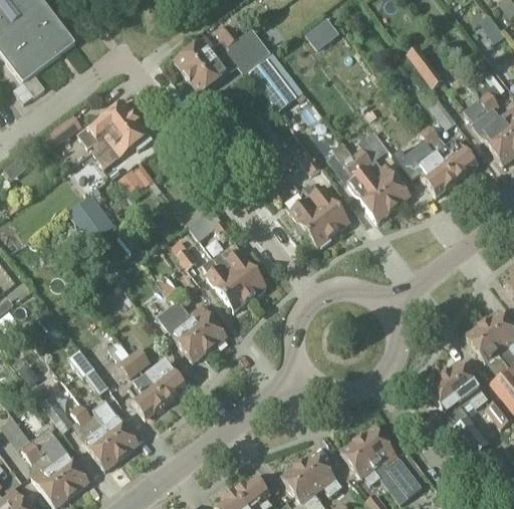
[(0,0),(0,51),(34,95),(44,87),(34,73),(75,42),(43,0),(0,0)]
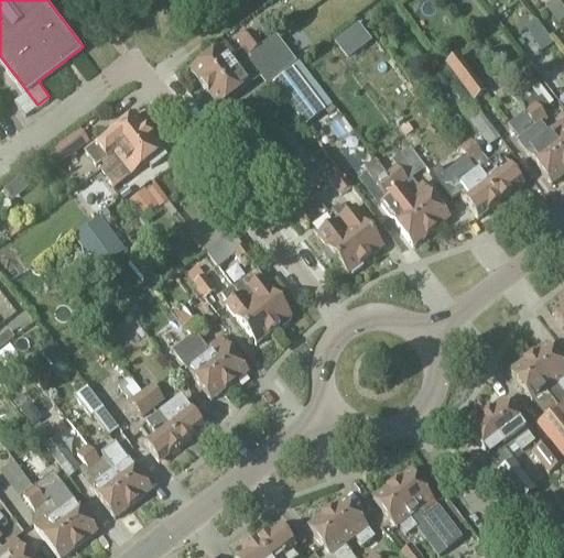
[(359,20),(334,37),(347,55),(371,36),(359,20)]
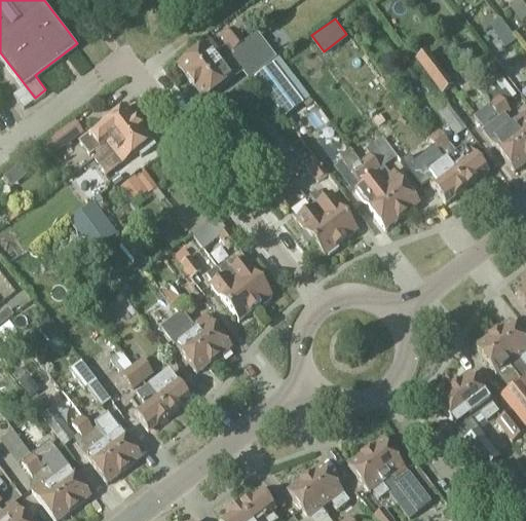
[(227,59),(235,53),(232,49),(248,38),(247,38),(242,33),(238,28),(237,29),(234,25),(221,35),(224,38),(223,39),(226,43),(219,48),(211,37),(178,63),(188,76),(199,68),(202,71),(205,69),(209,73),(221,64),(227,59)]
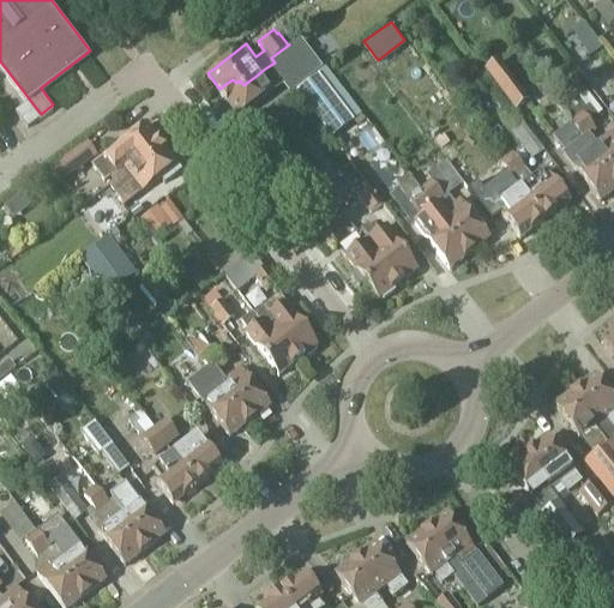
[(288,44),(289,44),(271,58),(275,62),(265,68),(258,74),(244,85),(240,80),(236,83),(233,79),(220,89),(239,113),(276,84),(286,96),(312,74),(298,56),(306,50),(302,47),(298,38),(296,37),(288,44)]
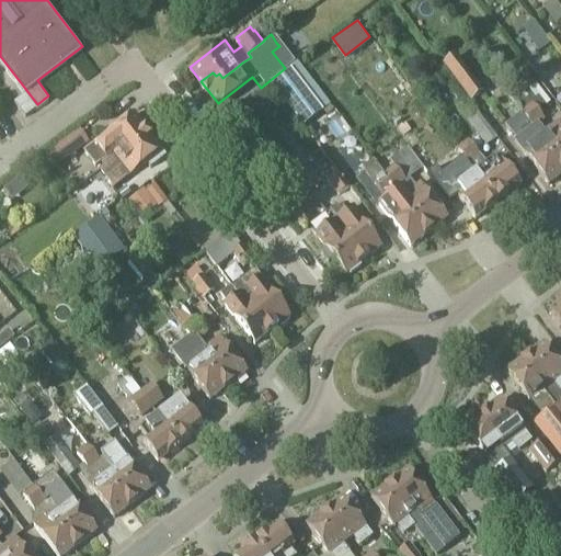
[(471,98),(484,88),(456,52),(443,61),(471,98)]
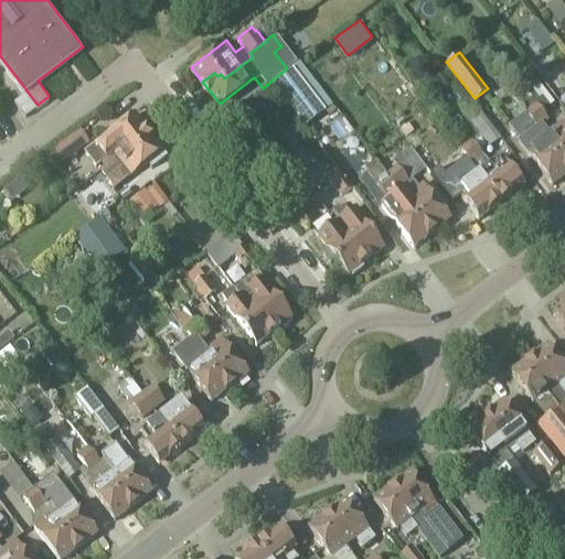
[(327,107),(294,64),(273,81),(306,122),(327,107)]
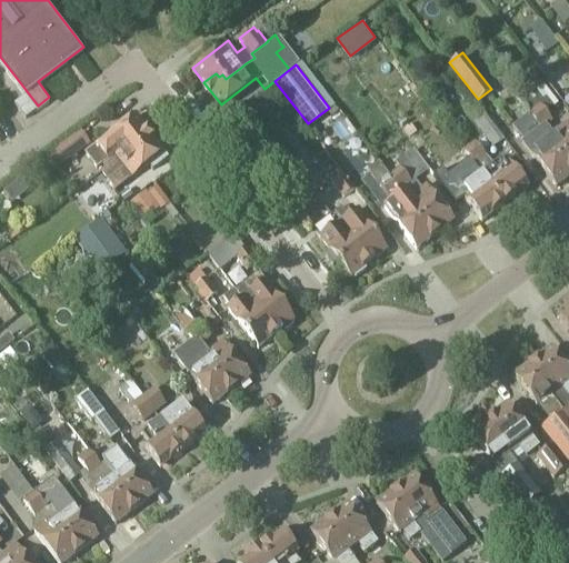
[(495,71),(507,88),(510,84),(498,68),(495,71)]
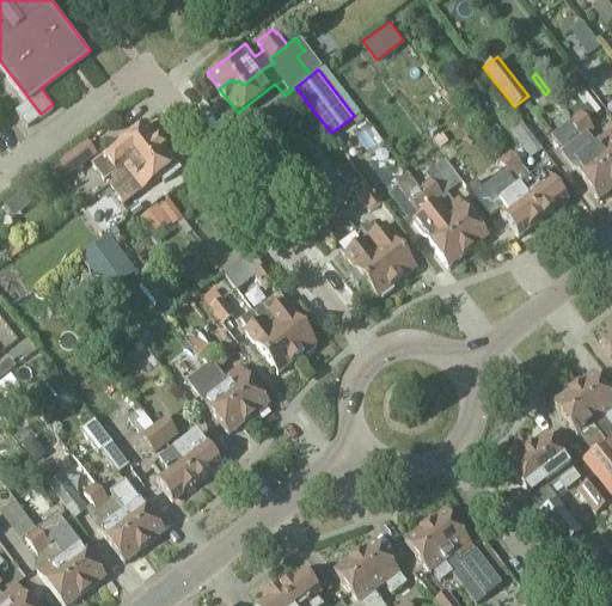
[(588,117),(600,108),(585,87),(560,106),(562,109),(563,108),(583,134),(587,132),(595,126),(588,117)]
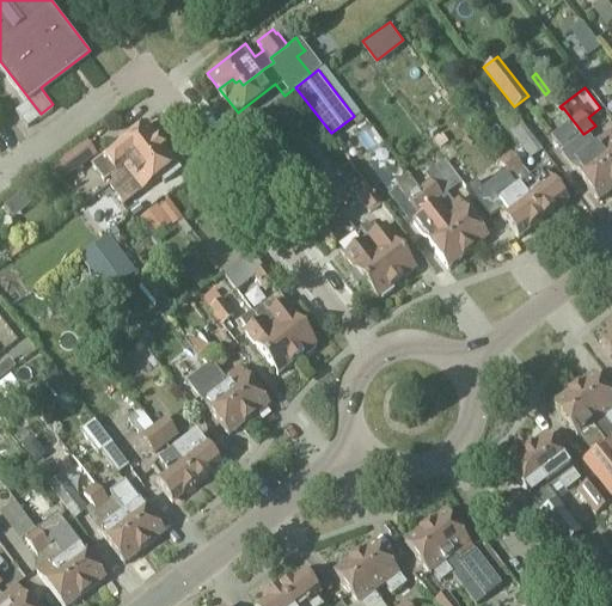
[(543,146),(526,123),(516,111),(505,121),(531,155),(543,146)]
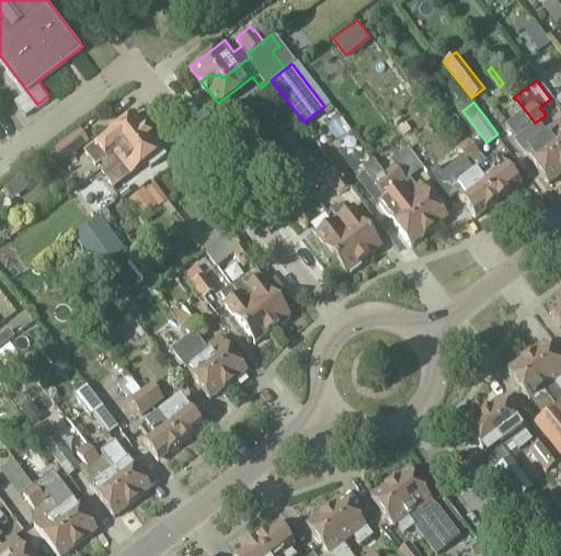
[(274,113),(268,106),(262,111),(267,118),(274,113)]
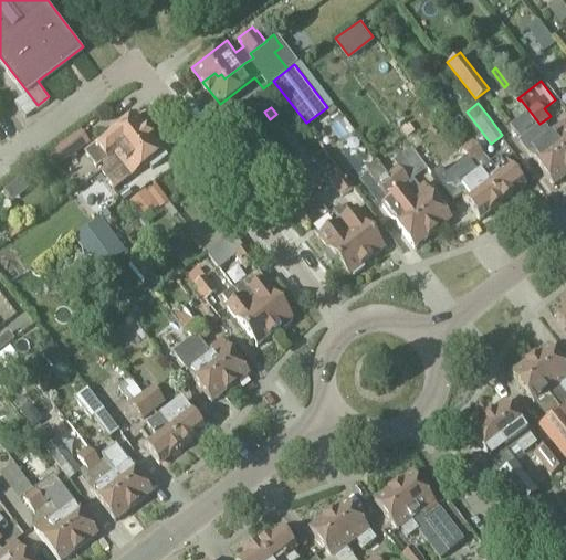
[(136,109),(96,140),(85,149),(96,164),(106,156),(129,138),(133,143),(137,138),(140,144),(154,133),(136,109)]
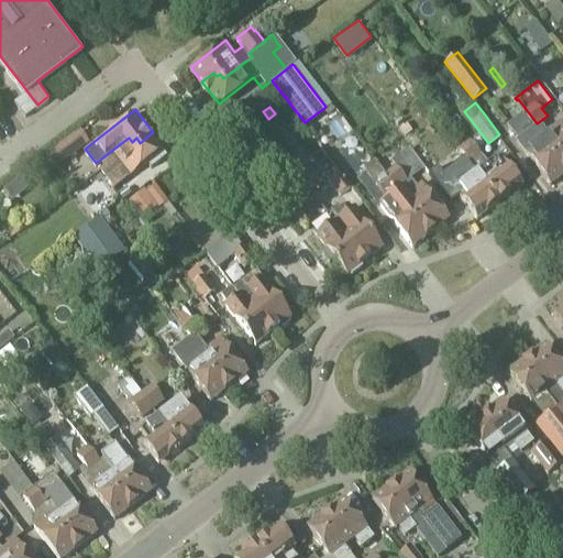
[(562,120),(560,117),(548,127),(562,146),(559,150),(561,153),(558,155),(562,162),(562,120)]
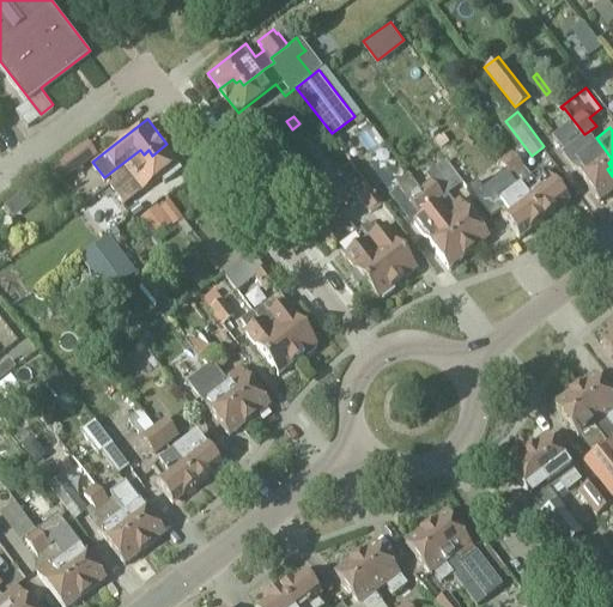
[(590,134),(588,132),(584,134),(571,144),(564,150),(565,153),(570,158),(599,196),(612,186),(612,176),(607,169),(611,167),(608,163),(612,159),(596,138),(594,140),(590,134)]
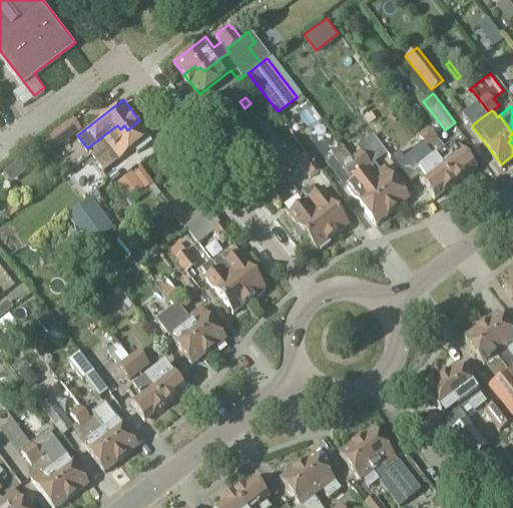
[(79,126),(72,116),(42,138),(50,148),(79,126)]
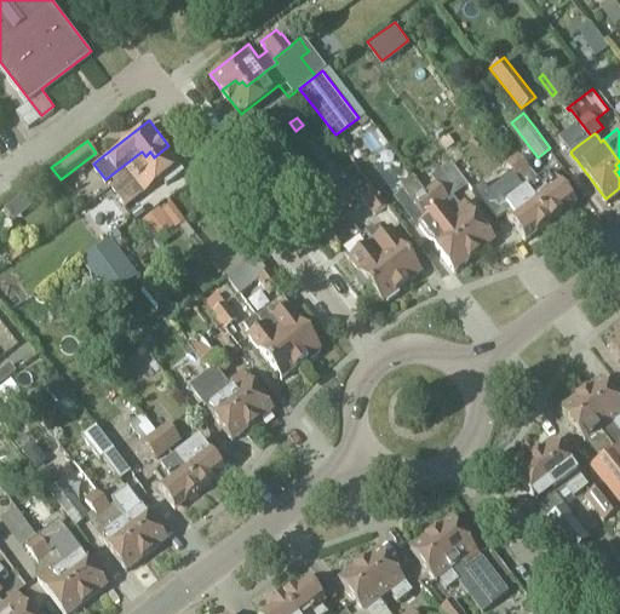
[(184,166),(168,145),(154,158),(150,151),(145,156),(142,151),(116,171),(125,183),(130,179),(139,193),(164,174),(167,179),(184,166)]
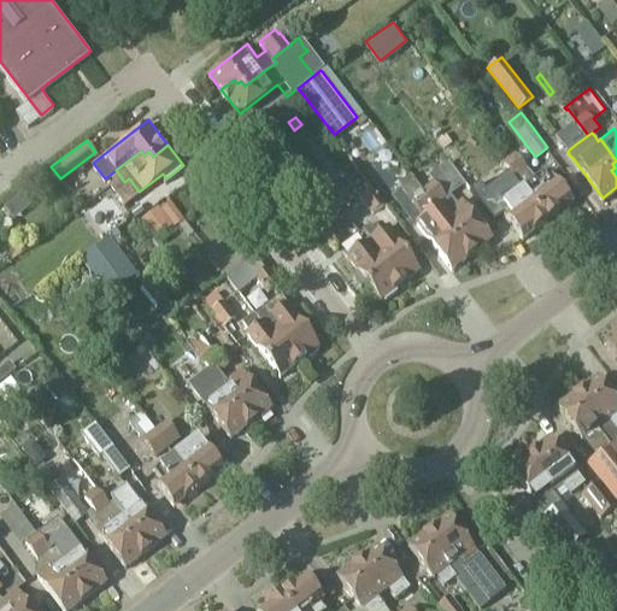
[(516,150),(503,159),(547,216),(571,198),(550,169),(545,172),(542,169),(535,175),(516,150)]
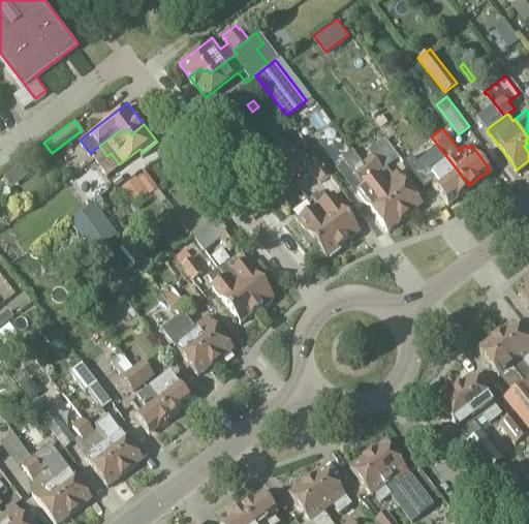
[(392,171),(386,164),(399,155),(386,137),(384,135),(383,135),(368,147),(372,153),(362,161),(372,174),(376,171),(378,172),(383,178),(387,184),(396,196),(393,199),(395,203),(391,206),(401,218),(423,202),(396,167),(392,171)]
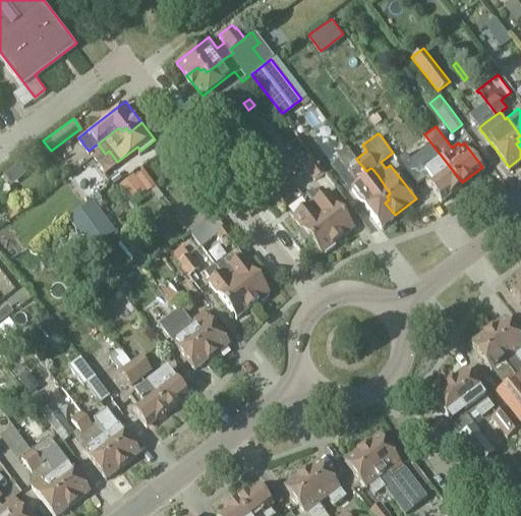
[(462,182),(424,134),(416,141),(431,163),(420,171),(441,198),(462,182)]
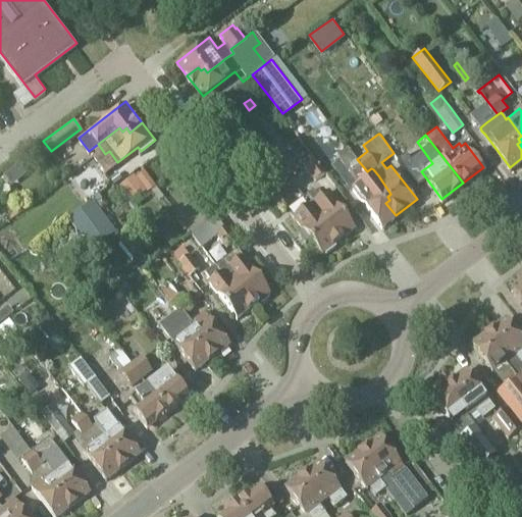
[(326,169),(317,157),(316,156),(315,156),(305,144),(295,152),(305,164),(315,177),(326,169)]
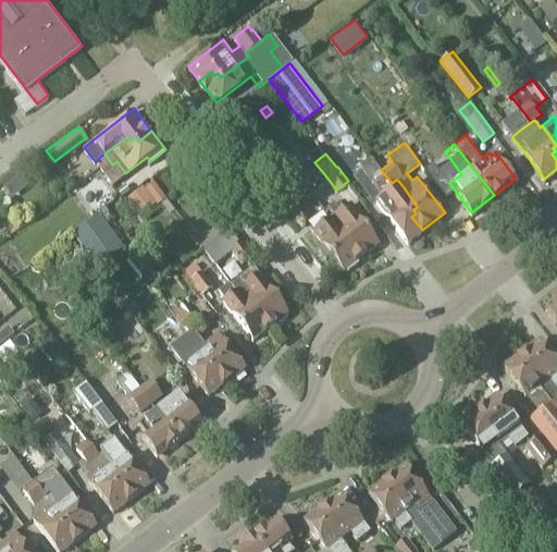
[(310,166),(299,174),(308,185),(319,175),(310,166)]
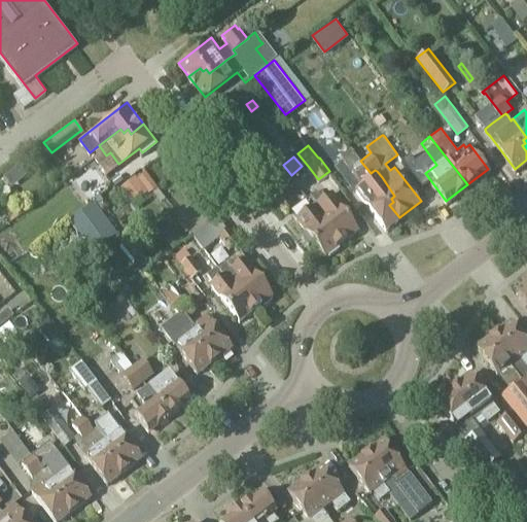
[(146,169),(138,175),(136,173),(120,185),(133,201),(148,188),(149,190),(157,184),(146,169)]
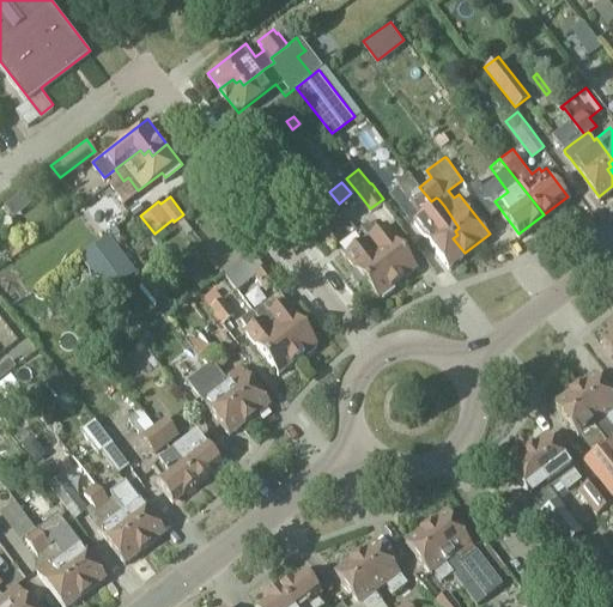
[(434,202),(422,211),(423,212),(413,219),(419,225),(449,265),(465,253),(453,238),(457,235),(455,231),(459,228),(449,213),(444,206),(438,199),(434,202)]
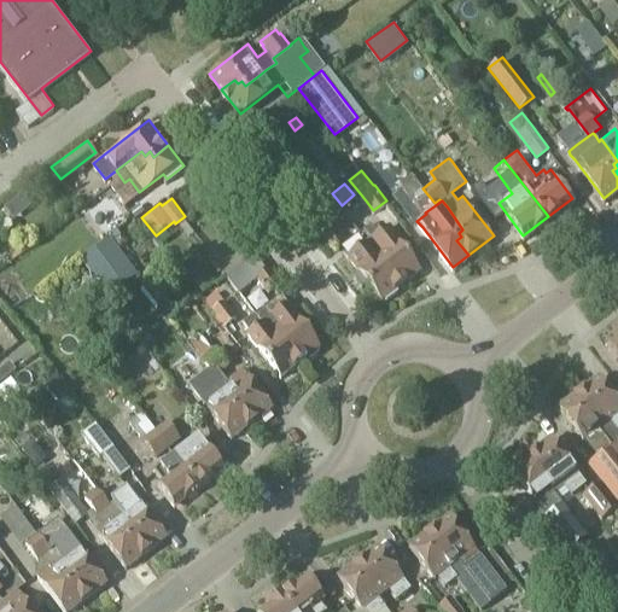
[(343,233),(331,217),(333,215),(322,202),(302,217),(313,231),(318,227),(330,244),(343,233)]
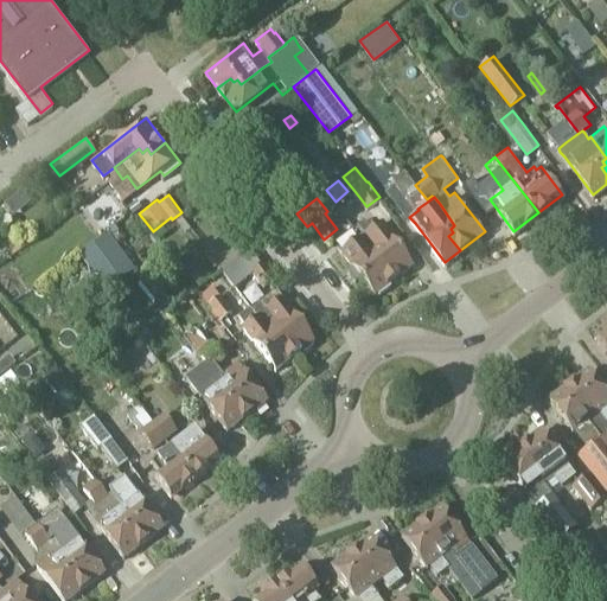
[(379,221),(374,224),(366,216),(358,222),(365,231),(372,240),(368,244),(370,247),(378,257),(394,277),(411,263),(381,222),(379,221)]
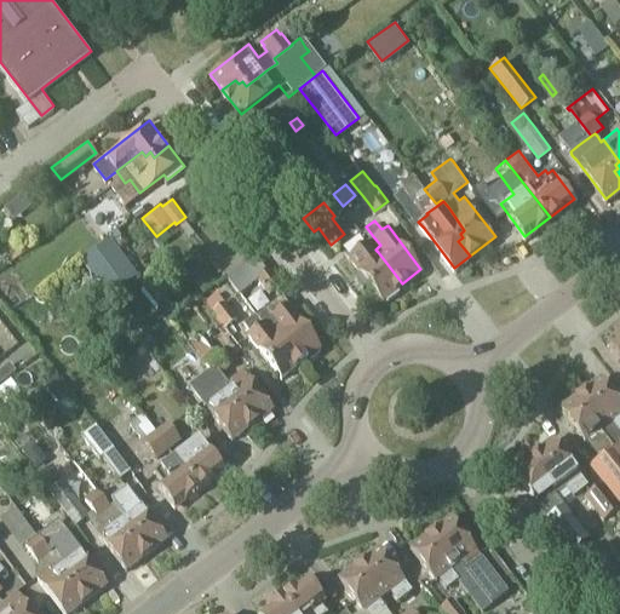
[(126,239),(121,231),(114,237),(120,244),(126,239)]
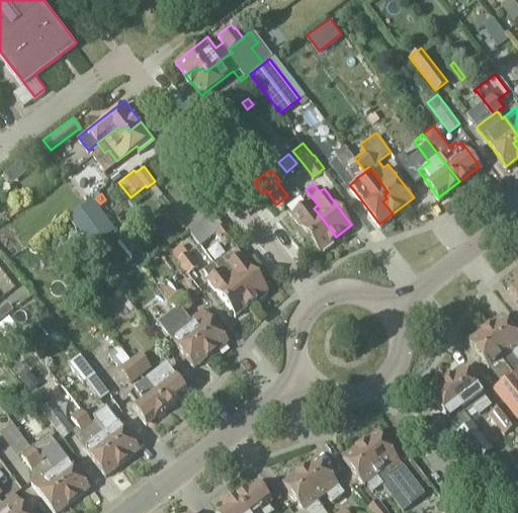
[(336,237),(323,220),(316,210),(314,208),(318,204),(312,197),(291,212),(301,226),(296,230),(304,238),(308,234),(315,244),(320,250),(322,248),(325,249),(333,242),(333,240),(336,237)]
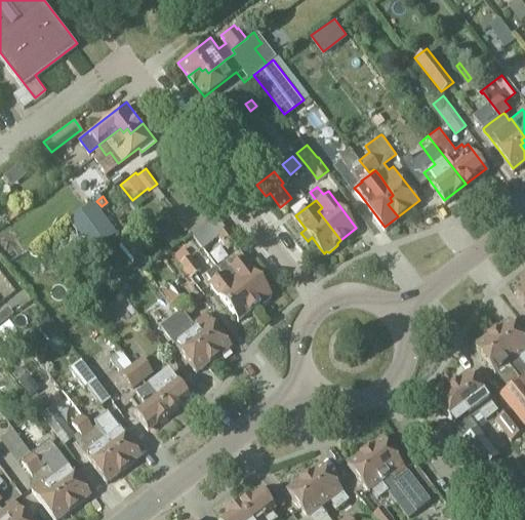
[(240,239),(229,226),(227,227),(218,215),(195,235),(204,245),(218,233),(230,247),(240,239)]
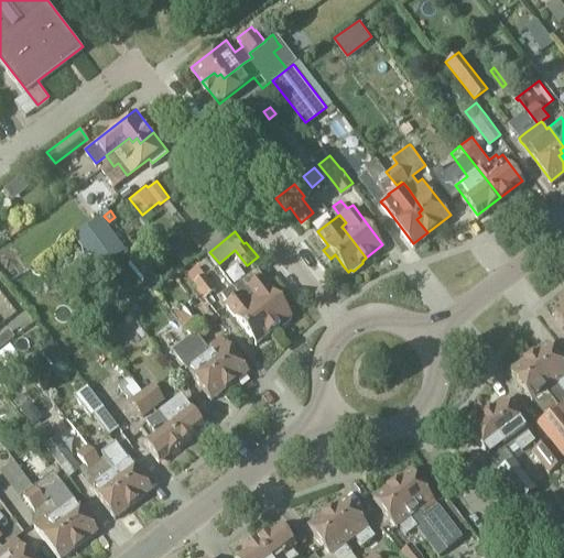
[(198,245),(202,243),(195,233),(191,236),(198,245)]
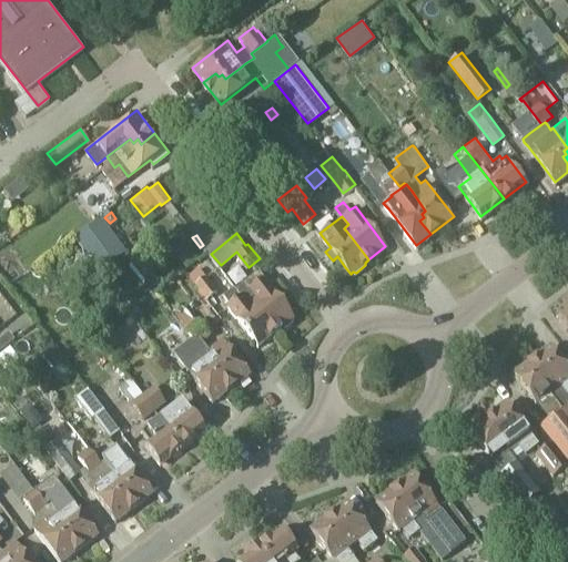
[(150,262),(144,266),(149,272),(150,272),(153,268),(154,268),(150,262)]
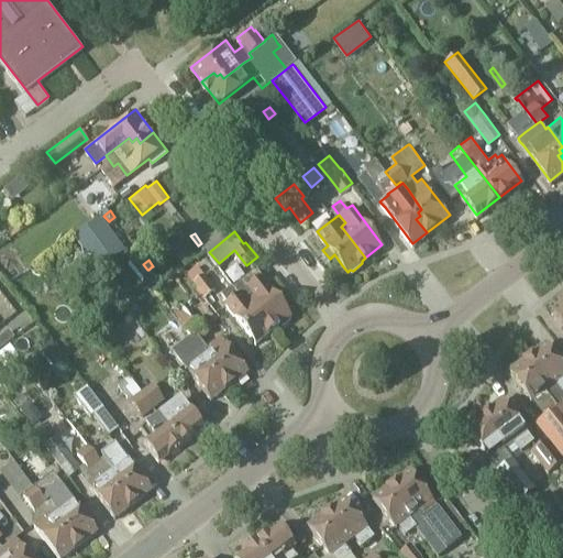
[(217,286),(214,284),(197,262),(186,271),(192,281),(206,296),(217,286)]
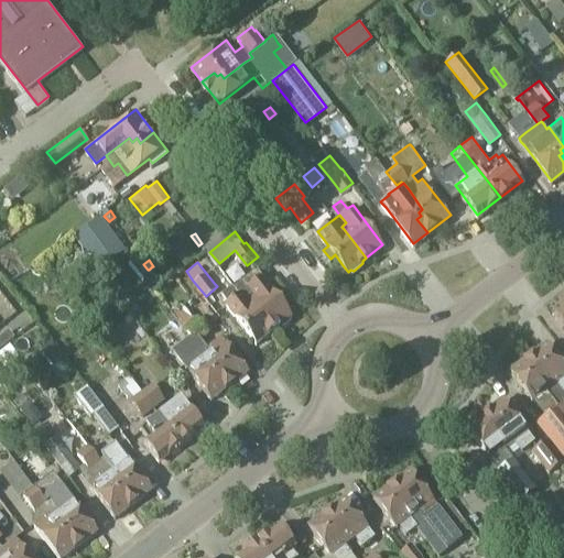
[(239,290),(240,290),(247,298),(250,295),(274,327),(278,325),(281,326),(290,319),(290,316),(292,314),(288,308),(257,269),(242,279),(235,285),(239,290)]
